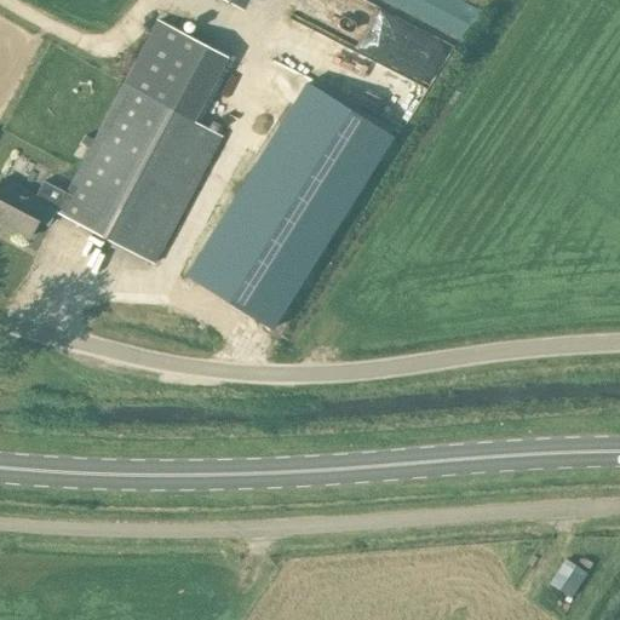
[(224,0),(244,10),(248,0),(224,0)]
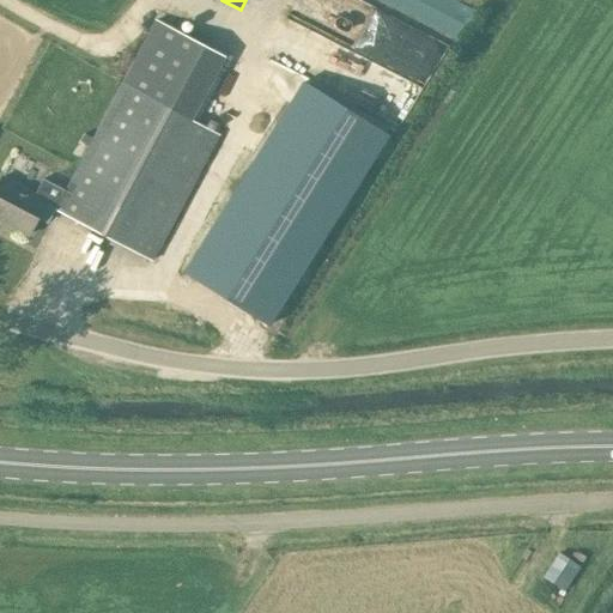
[(376,0),(459,36),(473,1),(469,0),(376,0)]
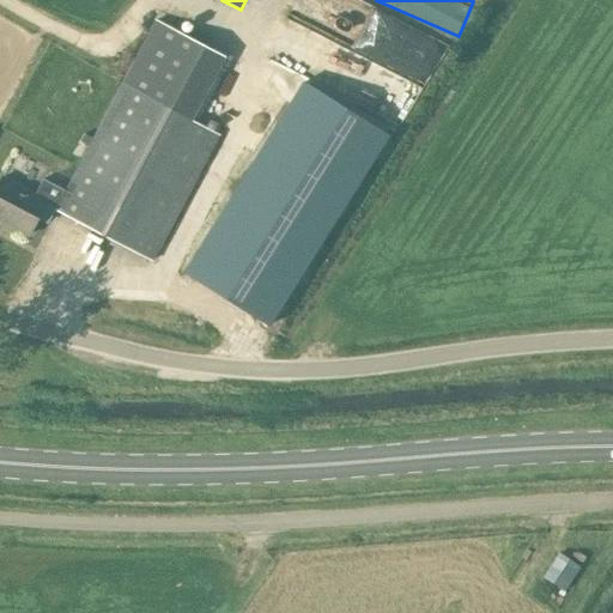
[(79,168),(74,177),(58,207),(56,210),(156,261),(222,134),(195,120),(228,56),(158,19),(125,84),(123,83),(84,157),(80,155),(74,165),(79,168)]
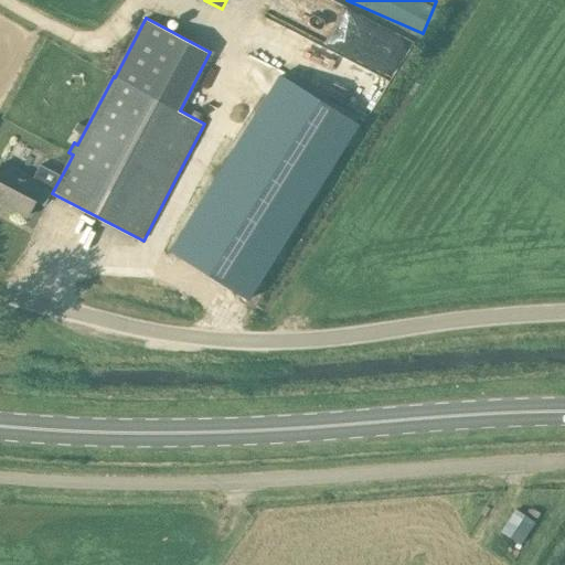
[(248,300),(360,125),(280,75),(170,251),(248,300)]
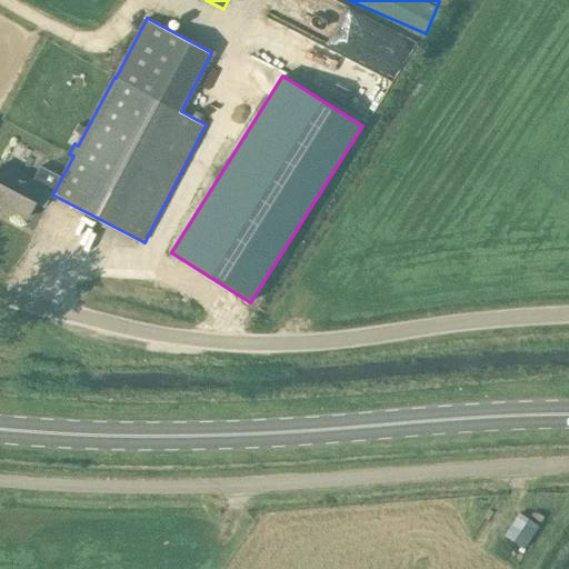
[(69,165),(48,153),(35,180),(6,165),(0,173),(0,202),(29,218),(45,187),(53,192),(69,165)]
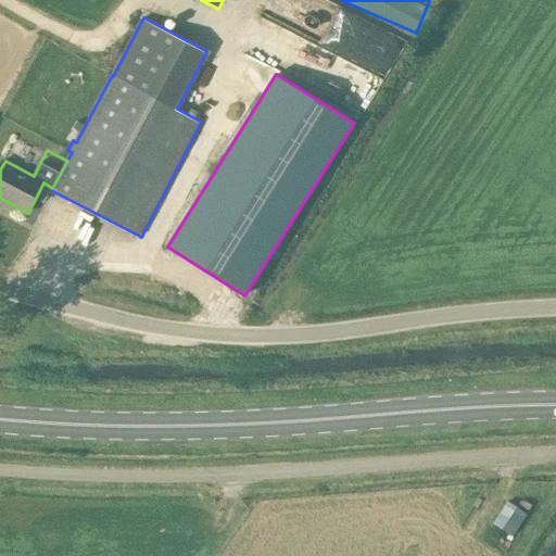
[(493,522),(513,536),(527,514),(507,501),(493,522)]
